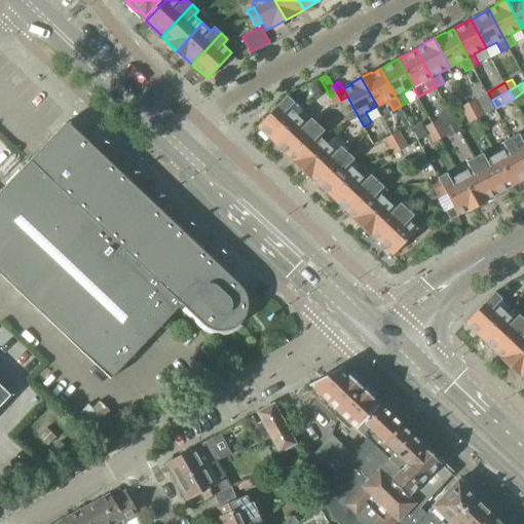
[(337,92),(330,97),(335,105),(341,101),(341,100),(337,92)]
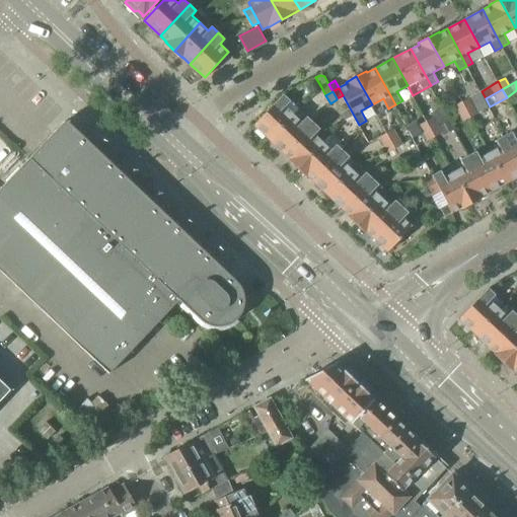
[(481,91),(462,100),(466,108),(485,98),(481,91)]
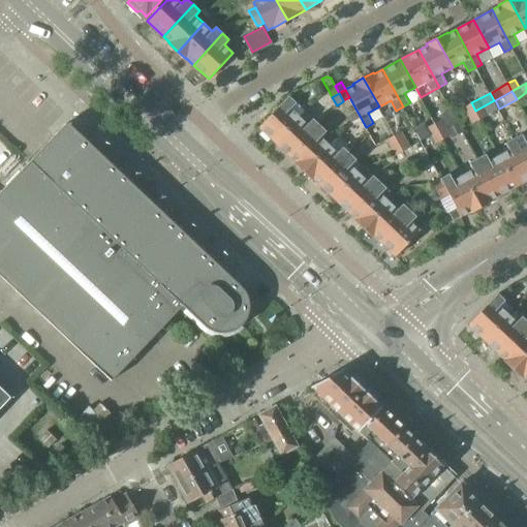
[(259,127),(275,142),(300,116),(304,110),(288,95),(259,127)]
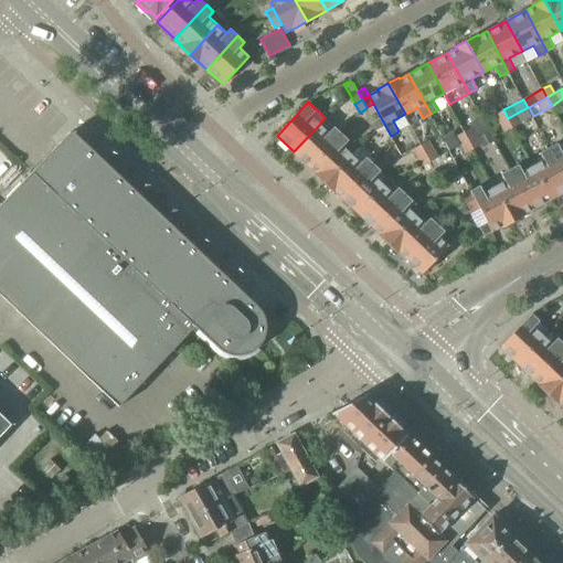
[(528,107),(508,118),(513,127),(532,116),(528,107)]
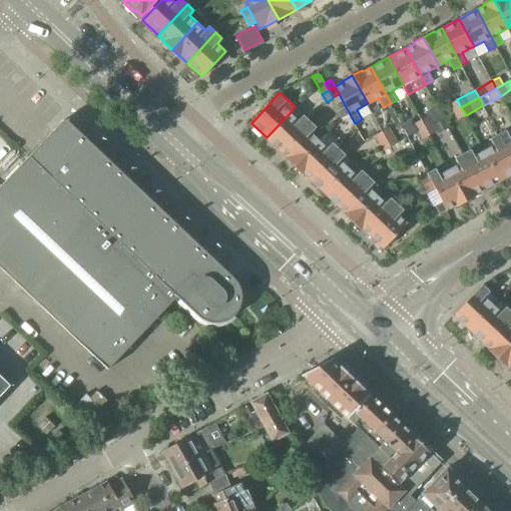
[(450,104),(454,111),(461,107),(457,99),(450,104)]
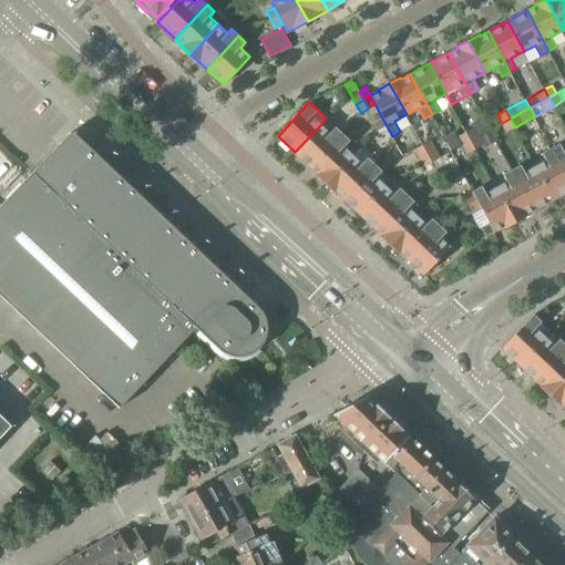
[(474,127),(466,132),(471,140),(491,130),(484,116),(472,123),(474,127)]
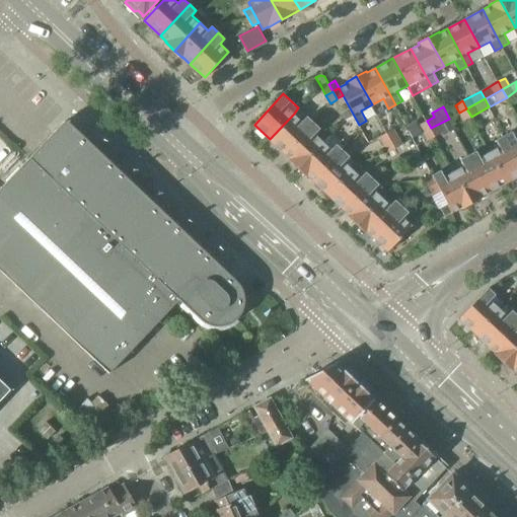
[(459,113),(449,119),(453,126),(471,117),(466,108),(459,113)]
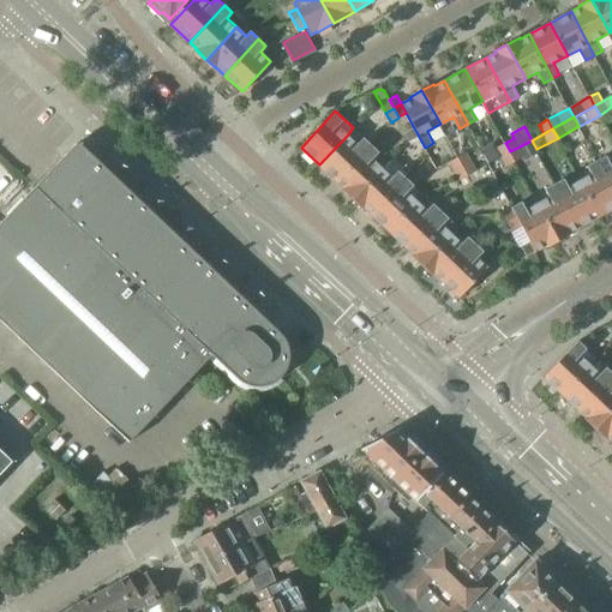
[(319,165),(337,181),(371,144),(364,138),(358,144),(348,135),(319,165)]
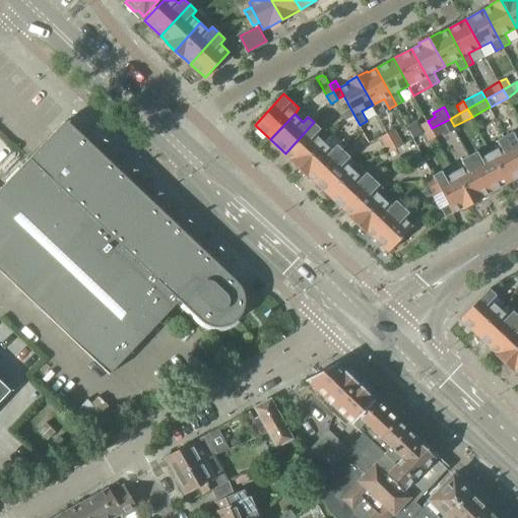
[(450,119),(432,128),(436,136),(454,126),(450,119)]
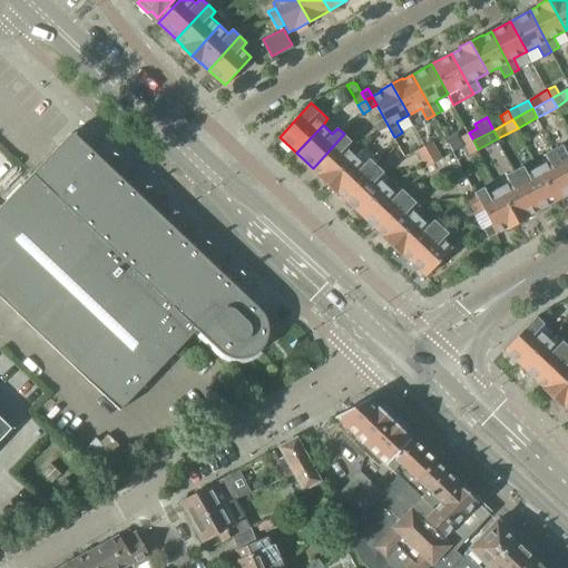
[(72,131),(59,146),(0,207),(0,294),(120,410),(197,329),(221,350),(223,352),(225,354),(228,355),(231,356),(234,358),(237,359),(241,359),(244,359),(247,358),(250,356),(253,355),(255,354),(258,352),(261,350),(263,346),(265,344),(266,341),(267,338),(268,335),(268,332),(268,329),(268,325),(268,322),(267,319),(265,315),(264,313),(262,310),(261,309),(72,131)]
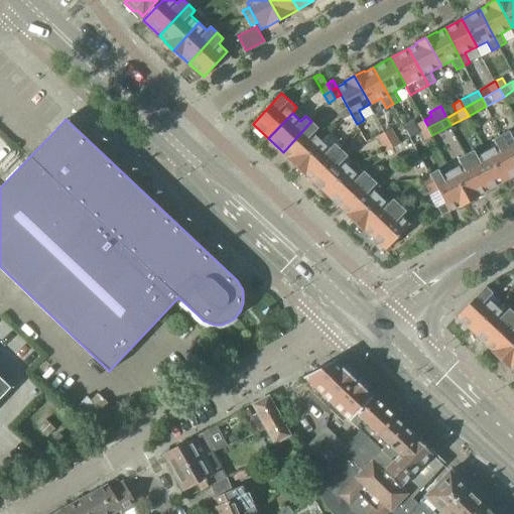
[(417,123),(421,131),(428,127),(424,120),(417,123)]
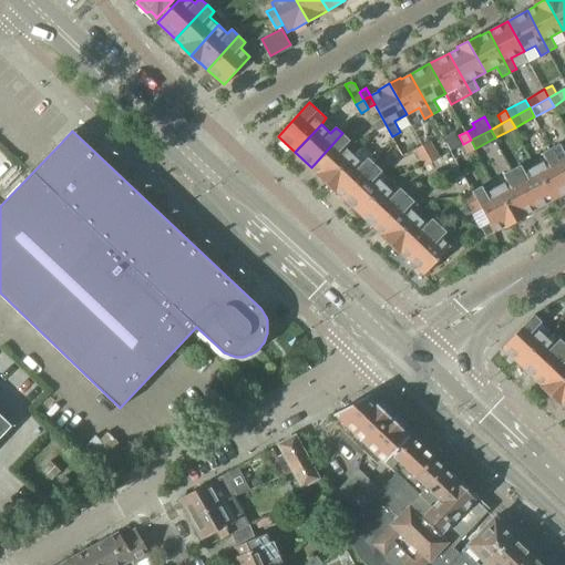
[(317,175),(326,184),(353,154),(345,146),(350,140),(342,133),(311,167),(318,174),(317,175)]
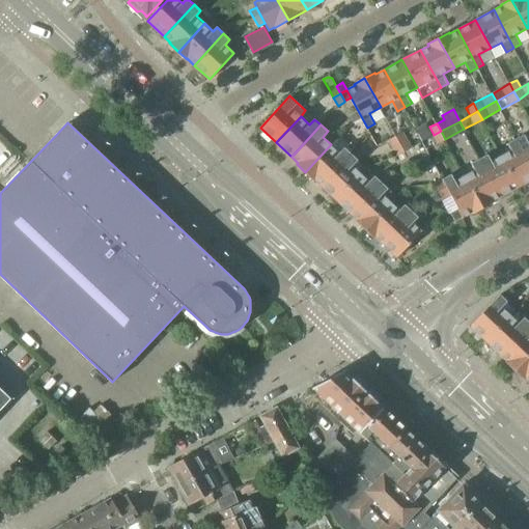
[(441,131),(434,135),(439,143),(445,139),(441,131)]
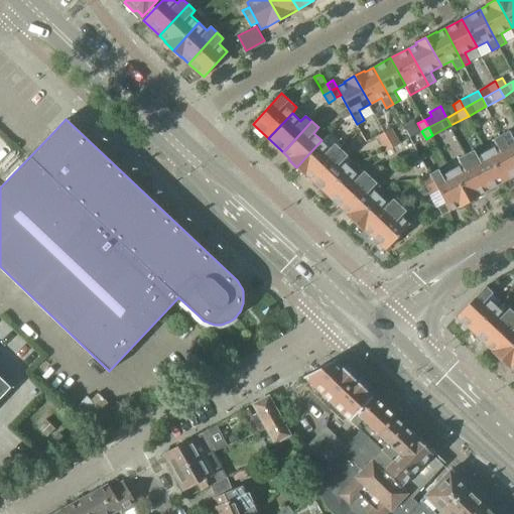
[(392,128),(385,131),(389,139),(396,135),(392,128)]
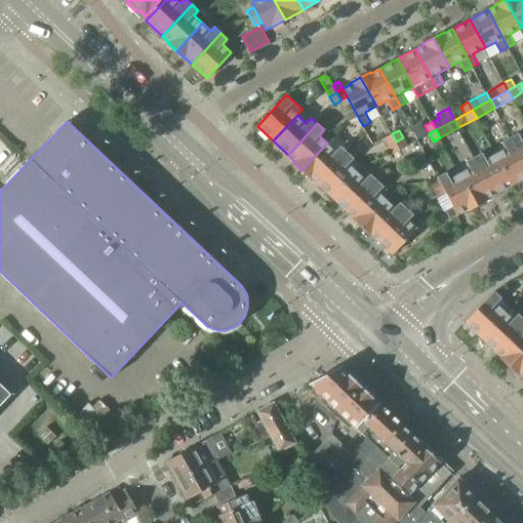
[(518,132),(511,137),(522,159),(522,139),(518,132)]
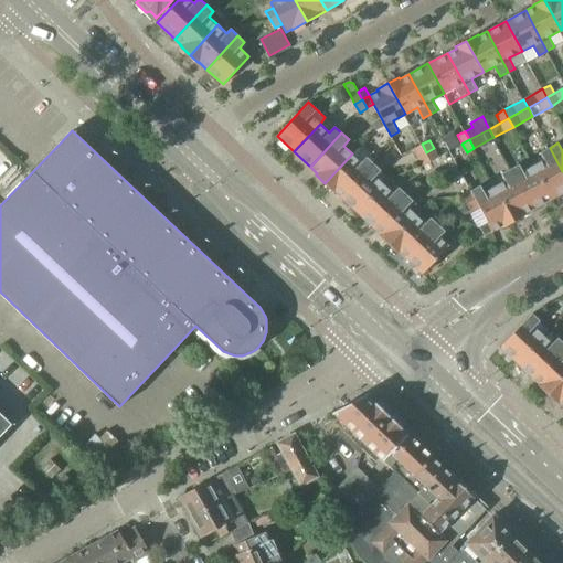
[(414,148),(418,157),(426,152),(422,144),(414,148)]
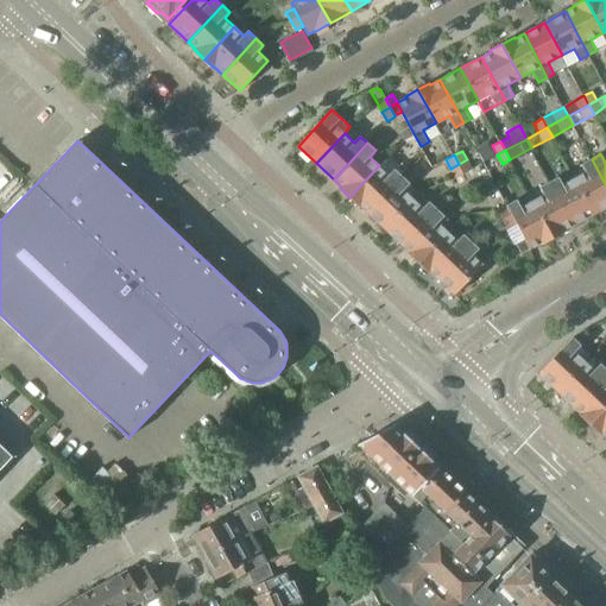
[(467,159),(459,164),(464,172),(472,169),(467,159)]
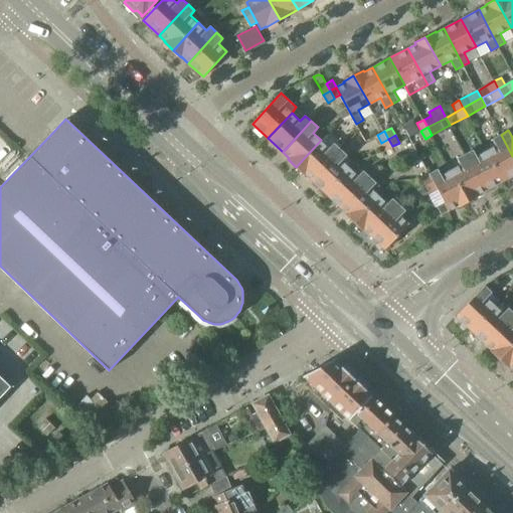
[(497,145),(486,150),(503,181),(512,175),(512,156),(501,135),(493,139),(497,145)]
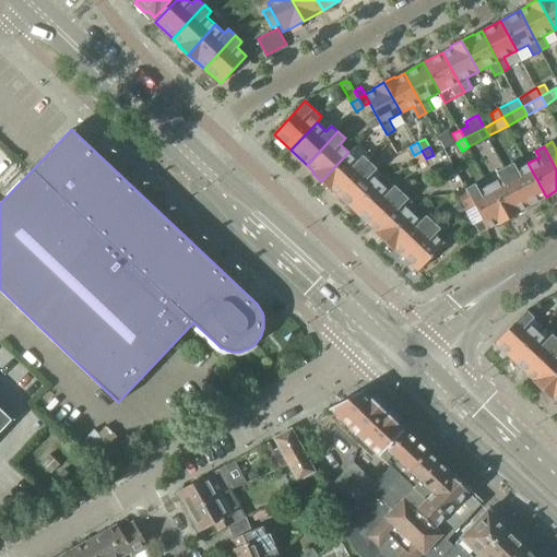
[(422,151),(414,155),(418,163),(426,158),(422,151)]
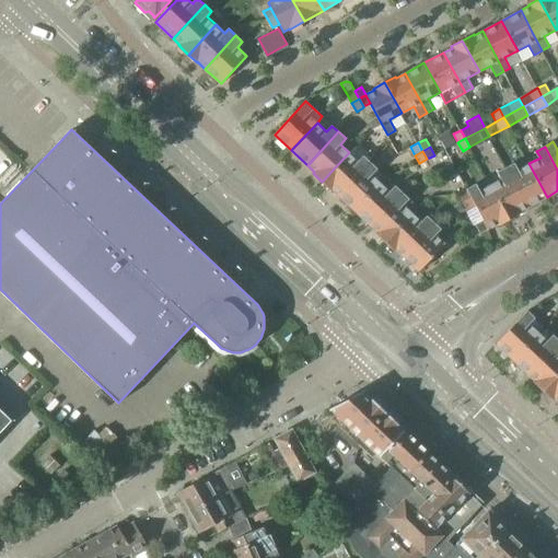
[(332,189),(339,196),(371,162),(363,155),(359,161),(349,152),(322,182),(330,190),(332,189)]
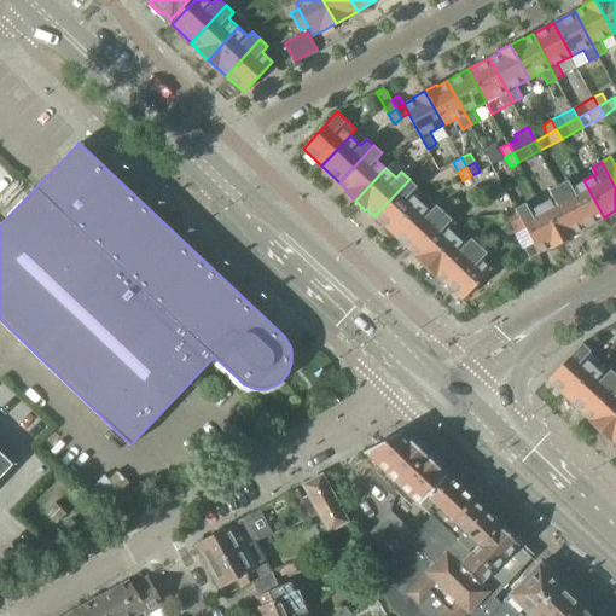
[(375,216),(391,232),(420,202),(411,192),(417,186),(410,179),(375,216)]
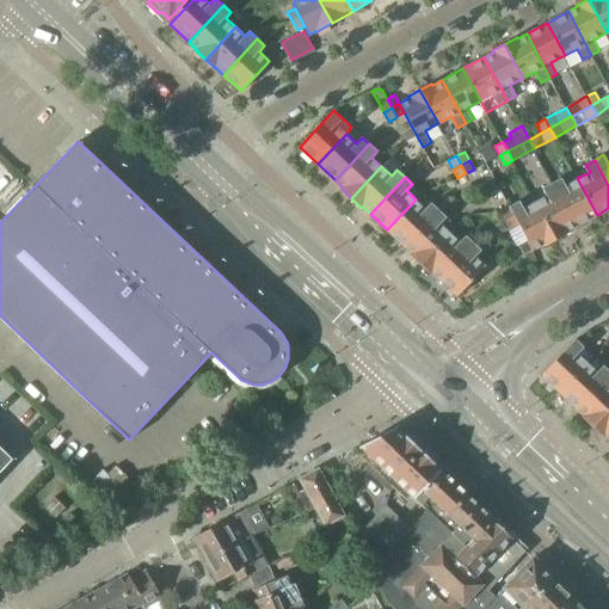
[(561,178),(552,183),(576,227),(597,215),(577,178),(565,185),(561,178)]
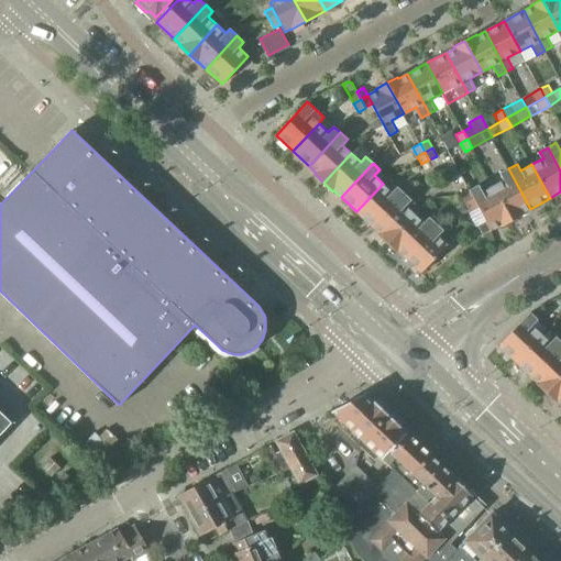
[(504,179),(493,185),(513,220),(523,215),(523,213),(530,209),(508,168),(501,173),(504,179)]
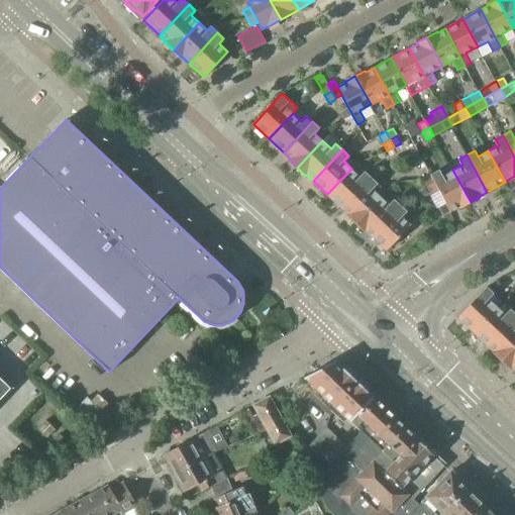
[(327,194),(342,208),(372,177),(365,171),(359,176),(351,169),(327,194)]
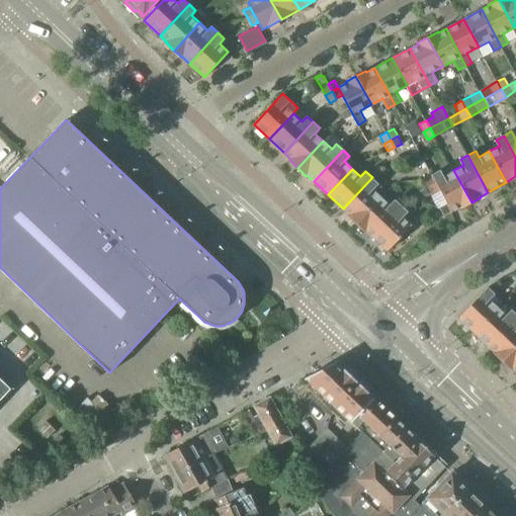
[(471,202),(453,170),(442,173),(440,170),(432,174),(432,175),(436,182),(440,190),(448,204),(452,211),(460,207),(461,208),(471,202)]
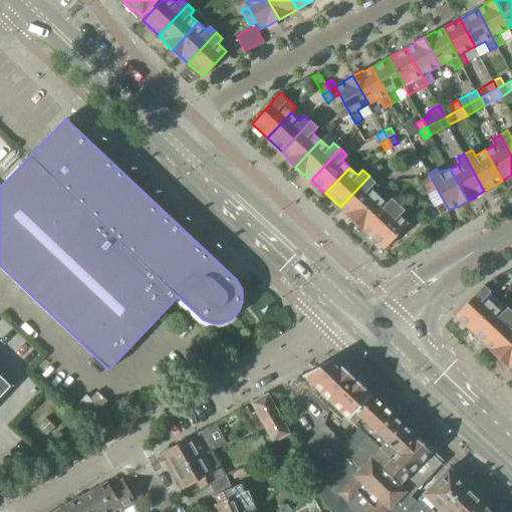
[(422,177),(426,184),(433,181),(429,174),(422,177)]
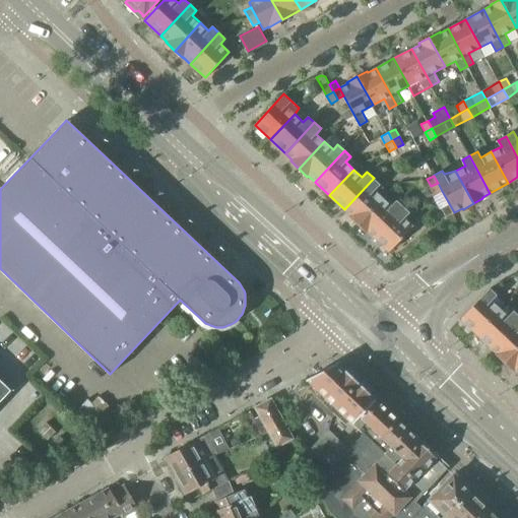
[(350,216),(358,224),(383,197),(389,192),(381,184),(380,184),(374,178),(344,209),(350,215),(350,216)]
